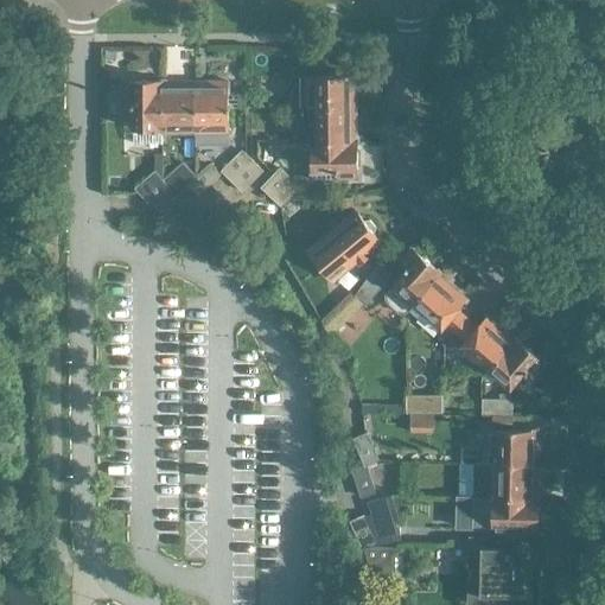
[(310,58),(310,68),(330,68),(330,51),(314,51),(314,58),(310,58)]
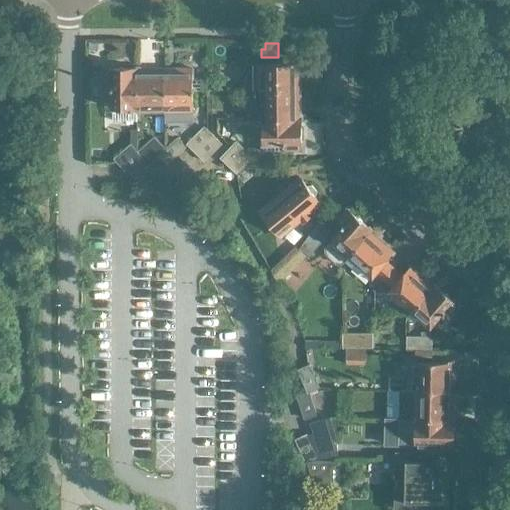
[(254,92),(260,92),(297,91),(296,79),(298,79),(298,66),(254,66),(254,92)]
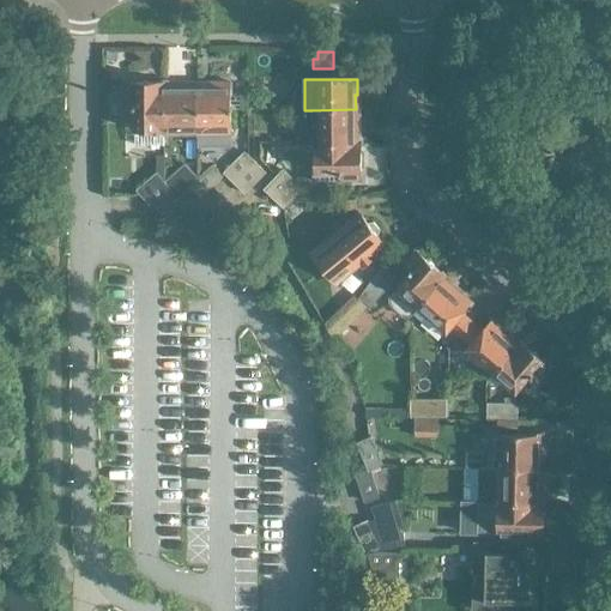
[(163,138),(163,88),(163,83),(134,84),(134,82),(123,82),(123,108),(131,108),(131,109),(133,109),(133,147),(162,147),(162,138),(163,138)]
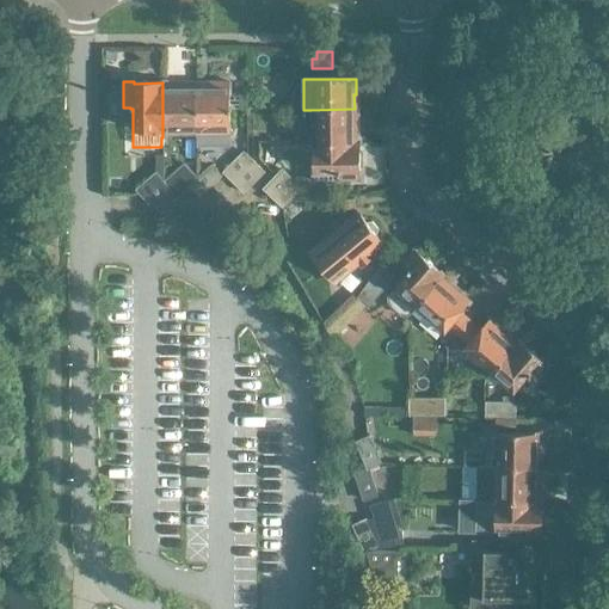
[(248,81),(248,93),(259,93),(259,81),(248,81)]
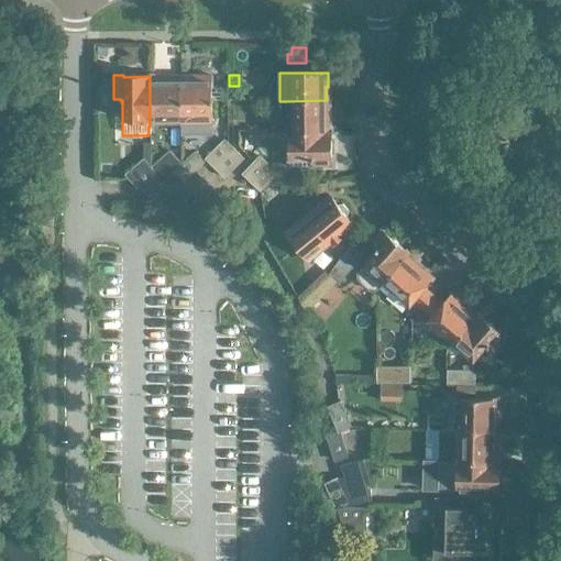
[(194,79),(179,79),(179,125),(210,125),(210,77),(194,77),(194,79)]
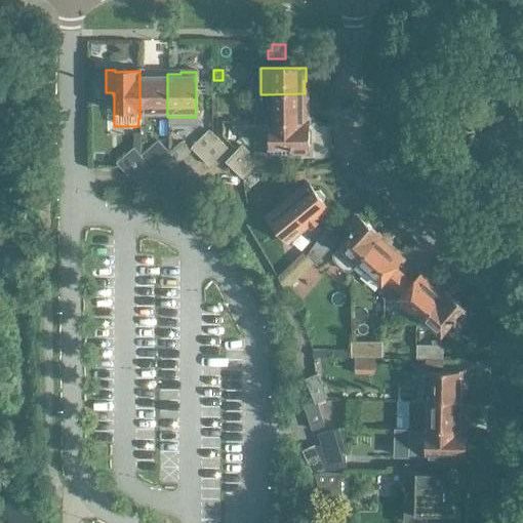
[(167,117),(167,74),(167,73),(152,73),(152,74),(139,75),(139,118),(167,117)]
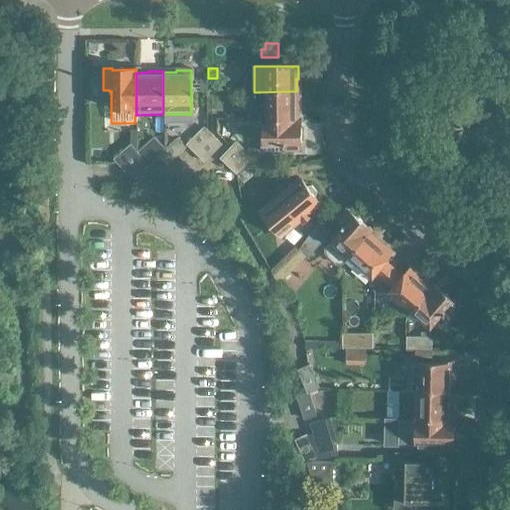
[(298,91),(297,91),(260,92),(261,121),(297,120),(297,107),(298,107),(298,91)]
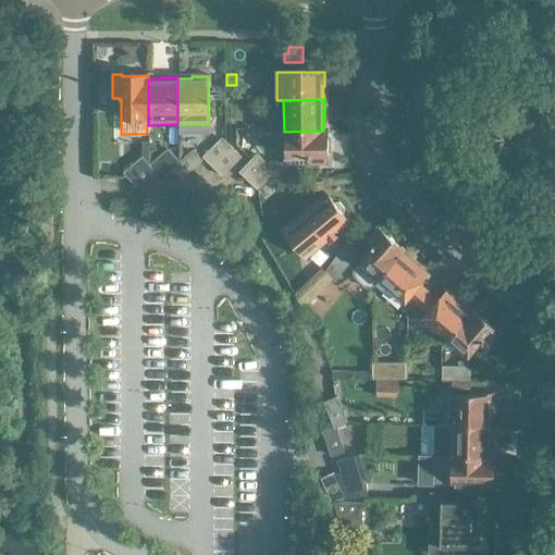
[(327,131),(323,131),(284,132),(284,158),(306,158),(306,160),(307,160),(307,167),(329,167),(328,156),(327,156),(327,131)]
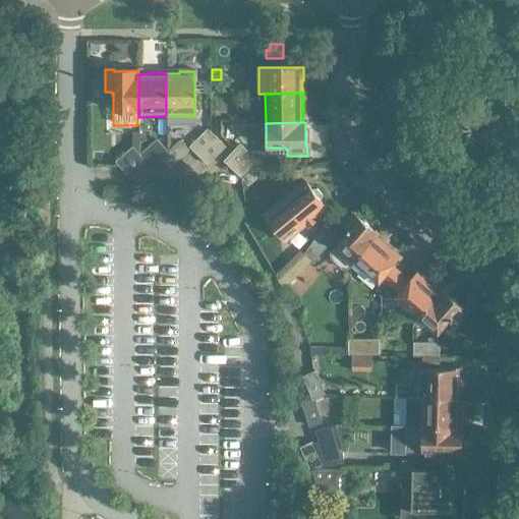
[(197,158),(215,140),(206,131),(188,149),(197,158)]
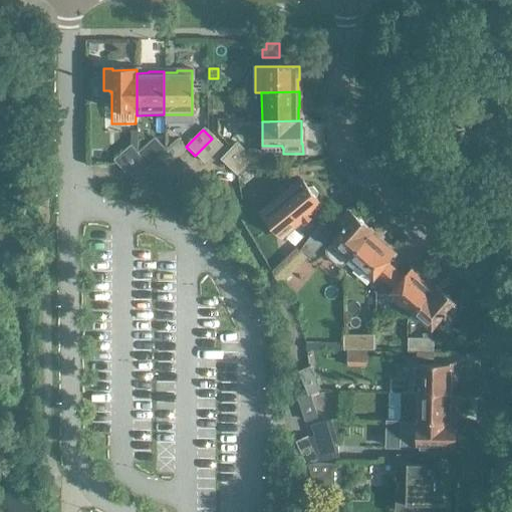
[(134,158),(137,155),(137,133),(130,133),(130,147),(112,161),(123,174),(137,162),(134,158)]
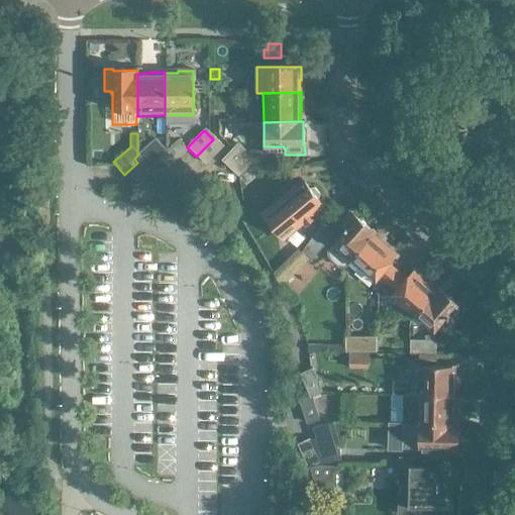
[(213,139),(196,157),(204,165),(221,147),(213,139)]
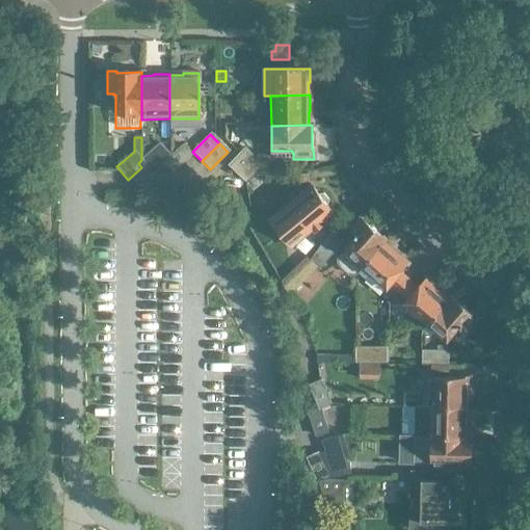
[(150,177),(164,164),(163,163),(171,156),(161,144),(141,160),(138,163),(141,167),(150,177)]
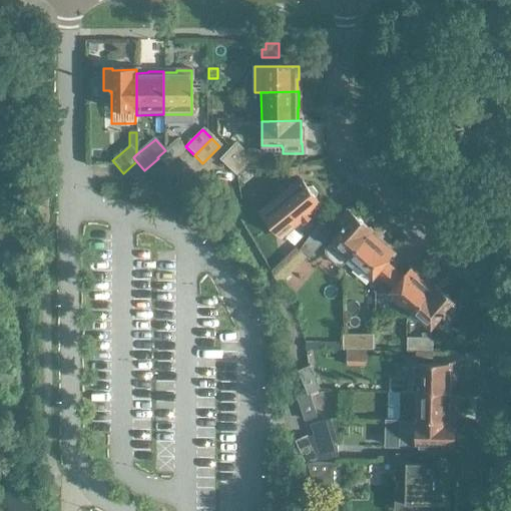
[(175,140),(165,150),(157,157),(158,158),(166,166),(184,150),(175,140)]
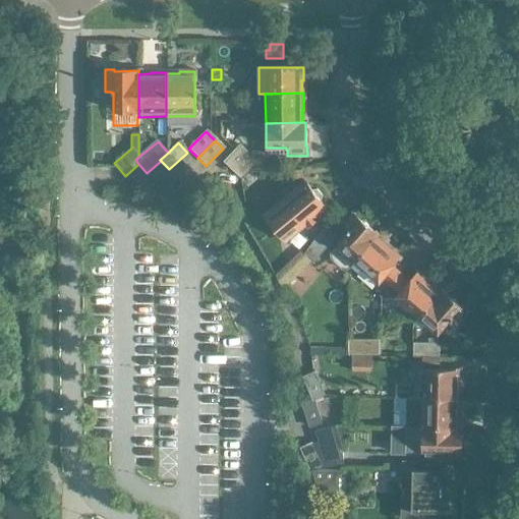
[(231,171),(246,155),(238,147),(223,163),(231,171)]
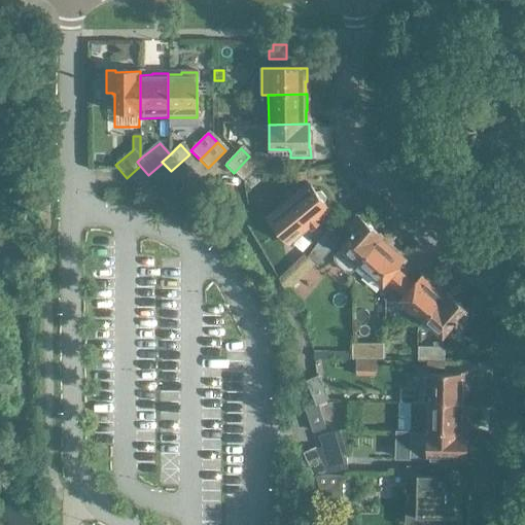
[(249,156),(234,173),(242,180),(257,165),(249,156)]
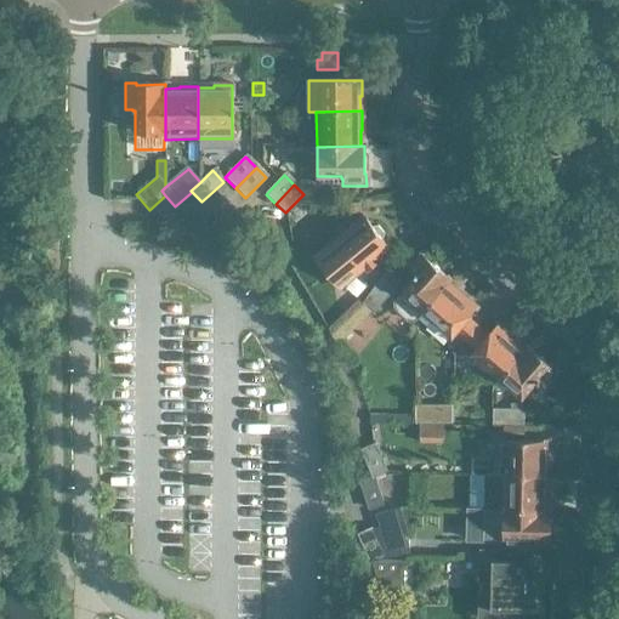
[(380,239),(382,234),(376,227),(372,228),(364,220),(316,255),(339,284),(363,267),(367,272),(376,265),(373,260),(387,248),(380,239)]
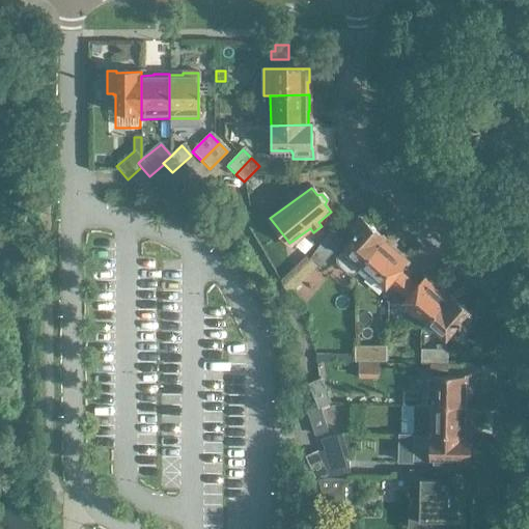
[(341,252),(342,252),(336,259),(336,266),(349,276),(354,276),(360,269),(381,245),(384,241),(366,225),(367,223),(360,217),(347,230),(353,235),(354,238),(341,252)]
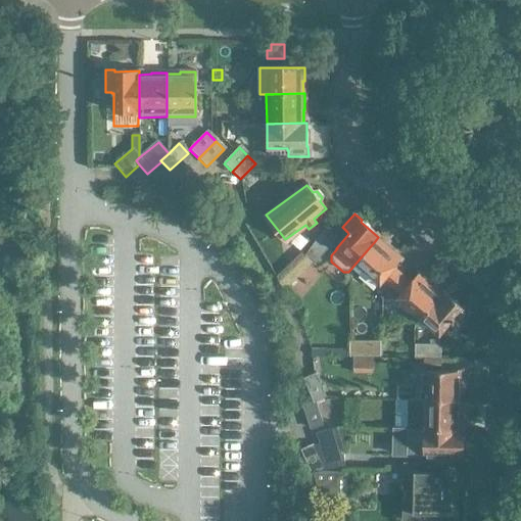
[(314,264),(328,243),(318,236),(304,255),(314,264)]
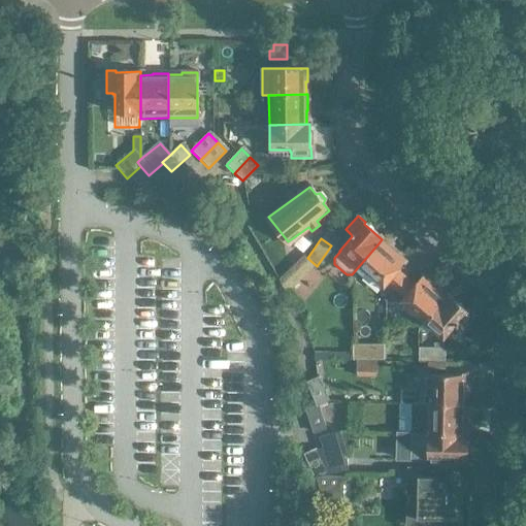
[(395,258),(379,243),(358,267),(383,289),(382,290),(390,297),(404,280),(395,272),(403,263),(396,256),(395,258)]
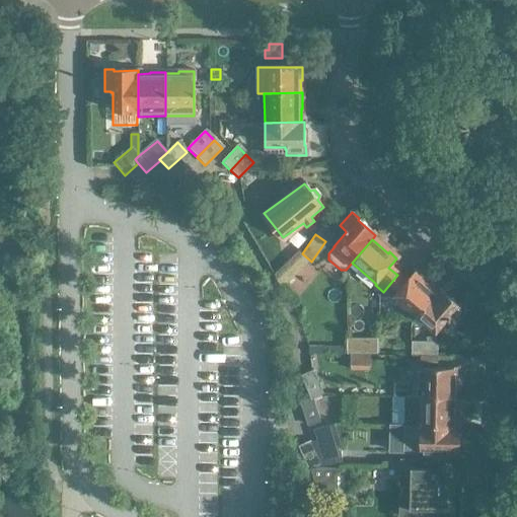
[(288,264),(274,278),(281,288),(297,273),(288,264)]
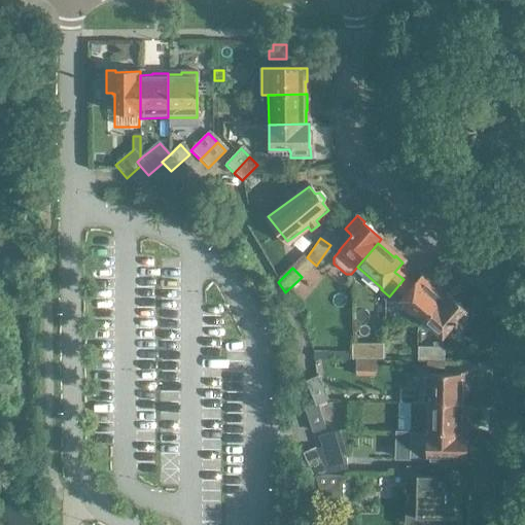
[(412,286),(404,279),(389,296),(397,305),(399,303),(421,323),(443,299),(426,285),(427,283),(420,277),(412,286)]
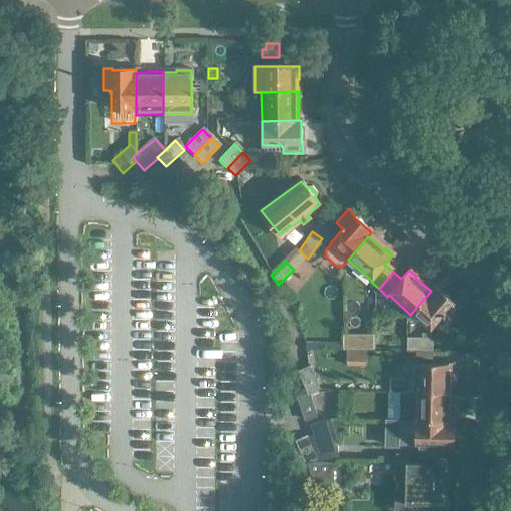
[(434,287),(431,291),(410,315),(429,331),(442,317),(442,318),(444,316),(449,321),(460,308),(453,301),(452,303),(434,287)]
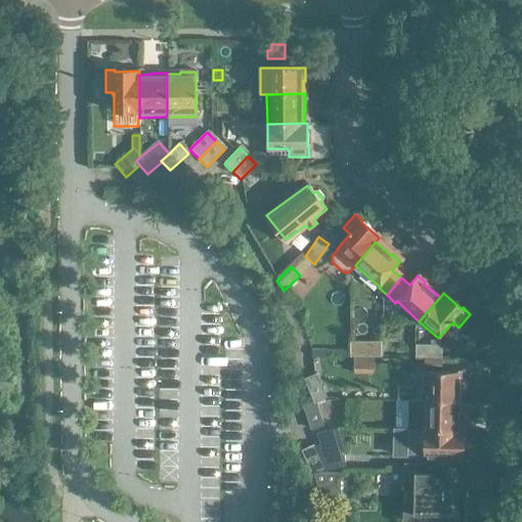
[(383,355),(382,339),(354,340),(355,373),(375,373),(375,355),(383,355)]
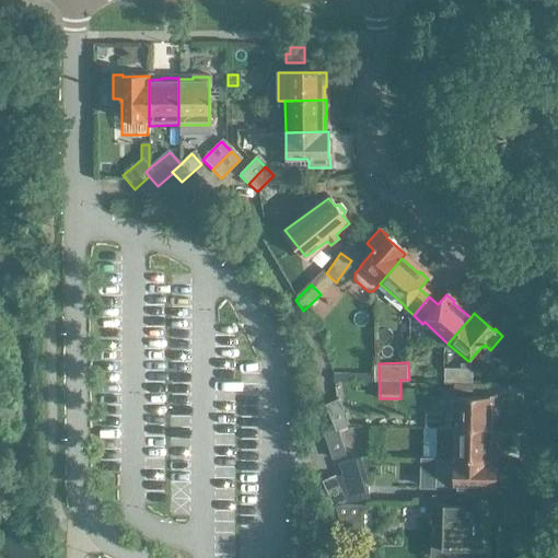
[(453,385),(469,384),(469,372),(443,371),(442,385),(453,385)]
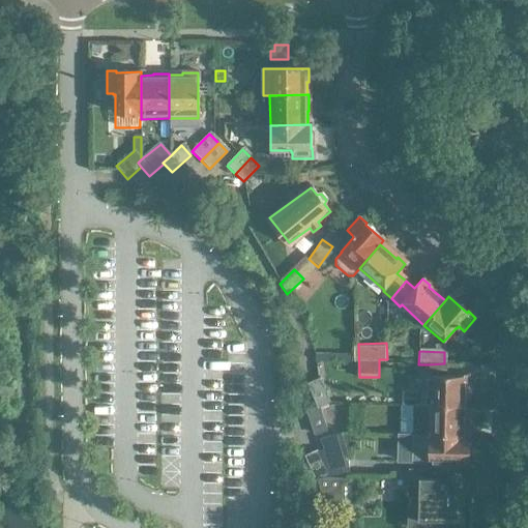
[(424,378),(423,405),(466,406),(466,393),(468,393),(468,377),(456,377),(456,378),(424,378)]
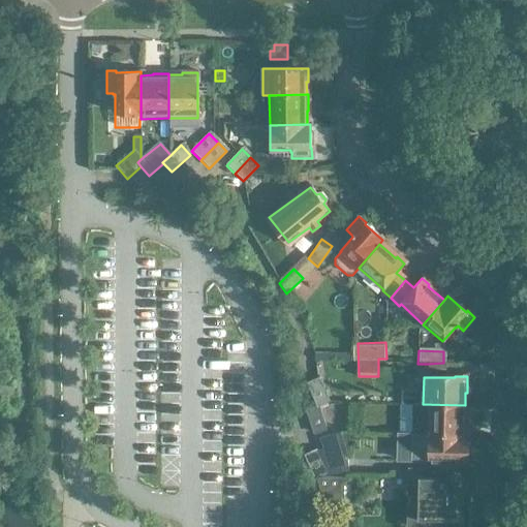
[(307,384),(316,407),(328,403),(318,379),(307,384)]
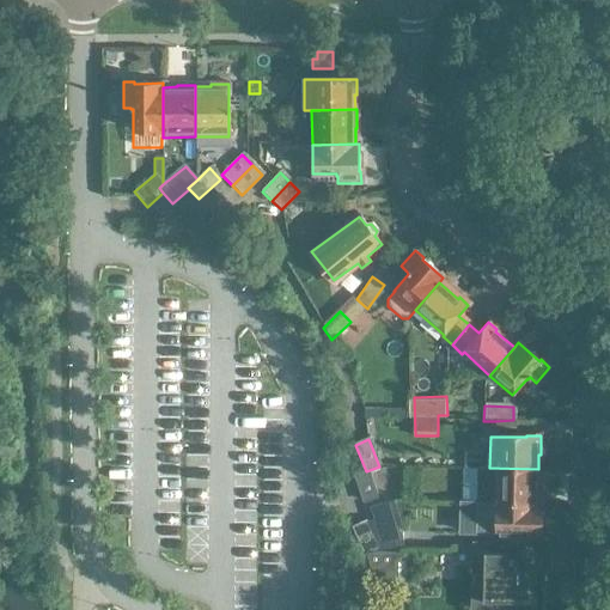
[(388,467),(379,467),(366,471),(353,476),(363,504),(376,499),(373,492),(394,486),(388,467)]
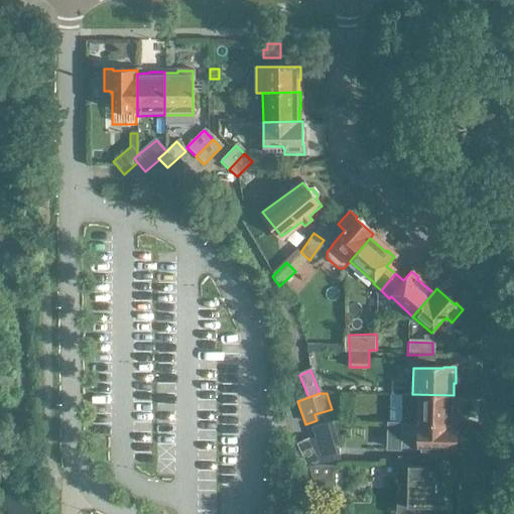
[(454,395),(412,394),(401,394),(400,422),(453,423),(453,411),(455,411),(455,395),(454,395)]
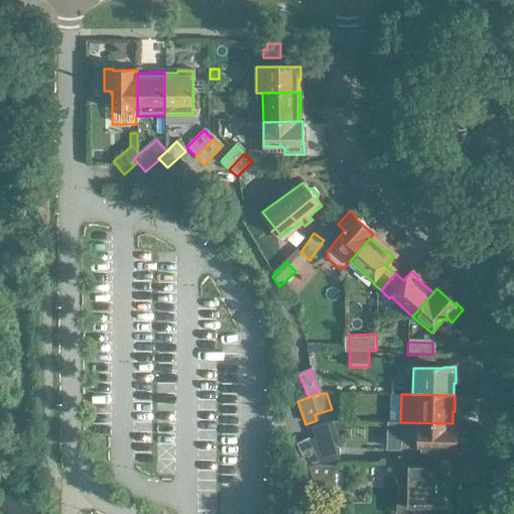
[(339,440),(331,422),(310,428),(313,439),(307,440),(296,444),(306,468),(307,467),(317,462),(318,464),(339,462),(339,440)]
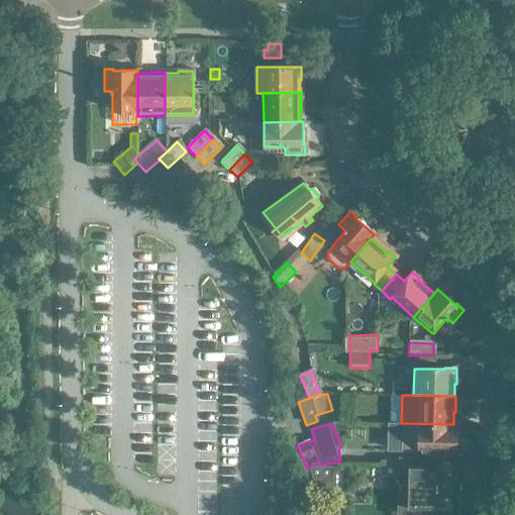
[(457,443),(458,436),(456,433),(456,424),(453,424),(401,423),(401,453),(432,454),(432,458),(438,459),(438,454),(455,454),(455,445),(457,443)]
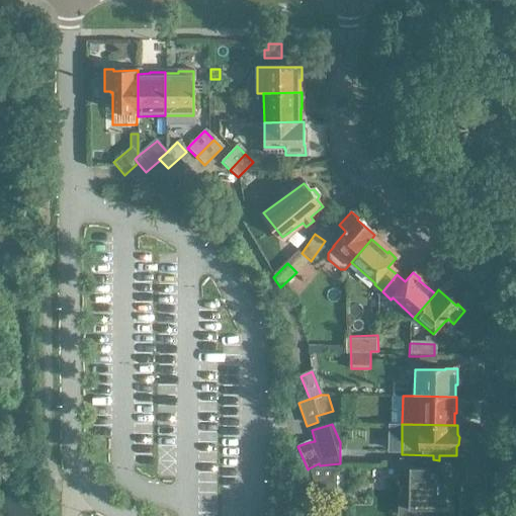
[(401,467),(400,515),(435,515),(436,510),(452,510),(452,484),(436,484),(437,468),(401,467)]
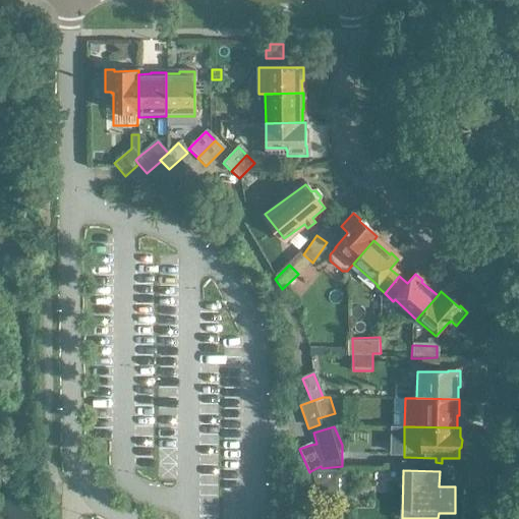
[(316,495),(310,471),(309,472),(298,475),(304,499),(316,495)]
